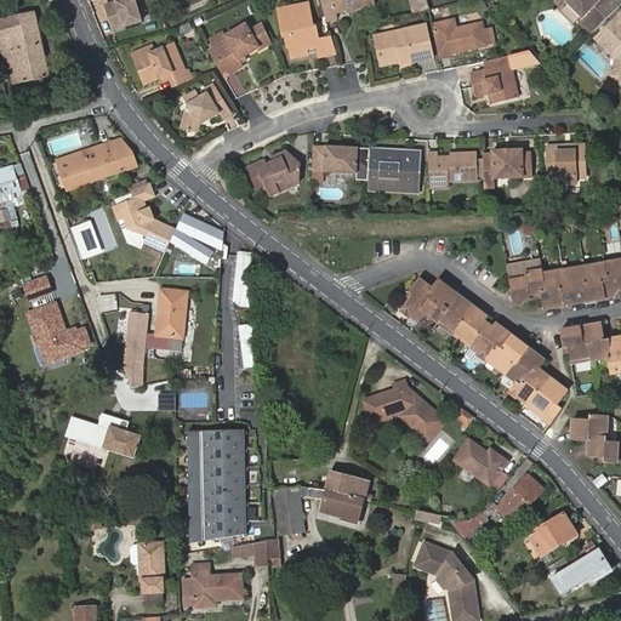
[(134,0),(115,0),(117,3),(106,6),(113,32),(142,23),(134,0)]
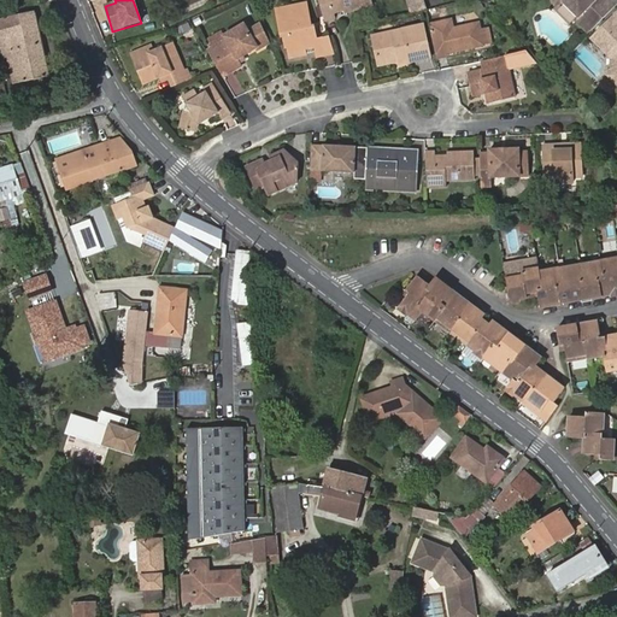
[(368,0),(317,0),(322,16),(330,13),(329,9),(341,5),(350,3),(351,6),(368,1),(368,0)]
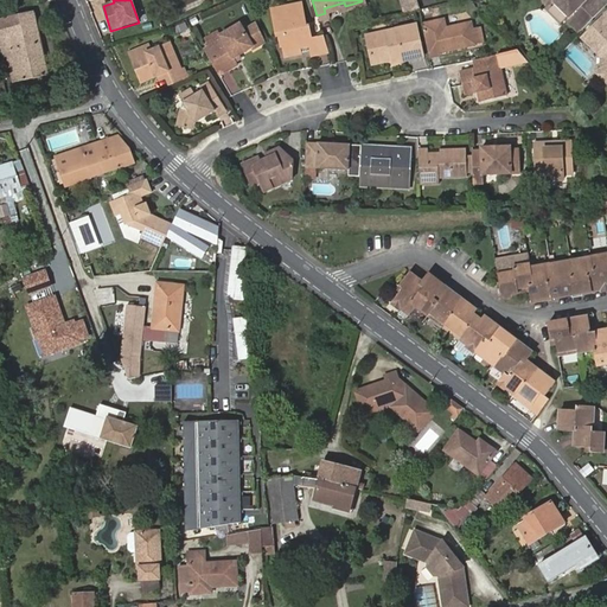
[(400,0),(404,14),(421,10),(417,0),(400,0)]
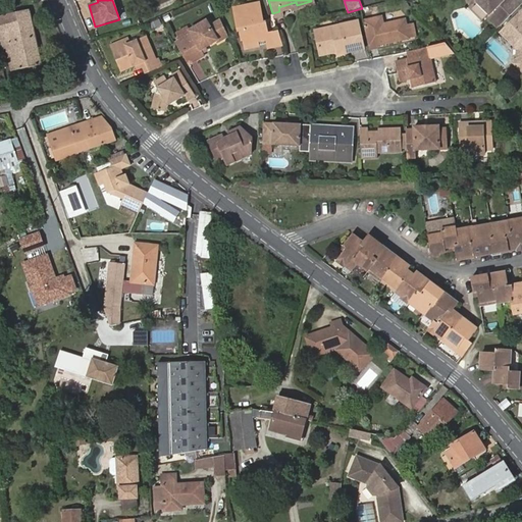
[(467,0),(469,6),(476,4),(489,17),(491,14),(499,20),(496,23),(493,25),(499,30),(518,9),(508,0),(467,0)]
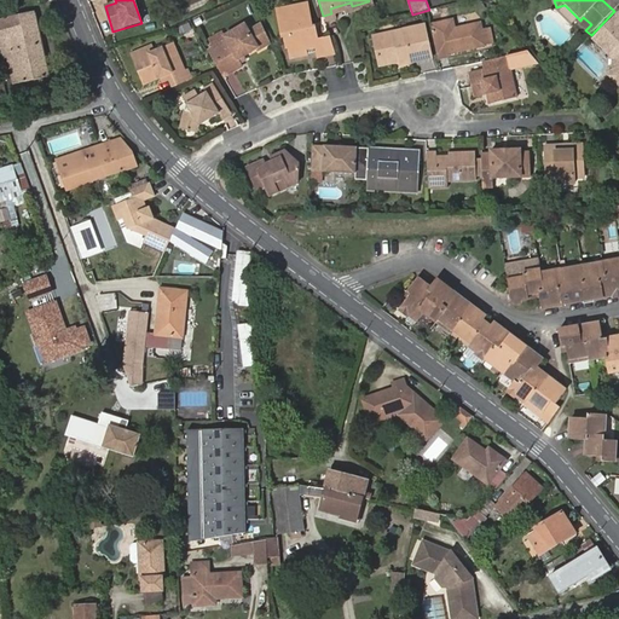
[(618,4),(614,0),(602,0),(614,11),(618,6),(618,4)]
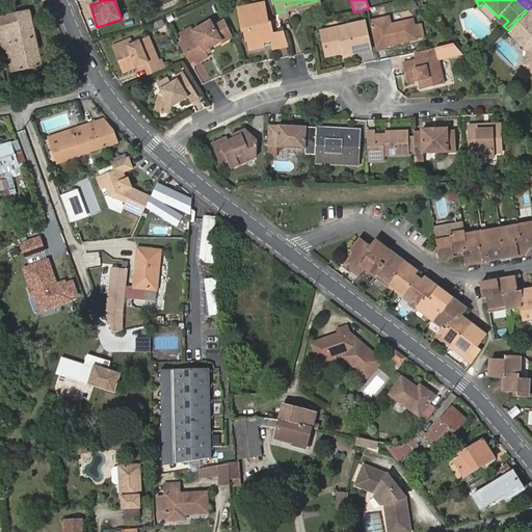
[(271,48),(287,45),(283,30),(271,33),(269,25),(266,26),(262,5),(236,11),(241,34),(243,34),(245,43),(247,43),(249,50),(263,46),(262,41),(269,38),(270,45),(271,48)]
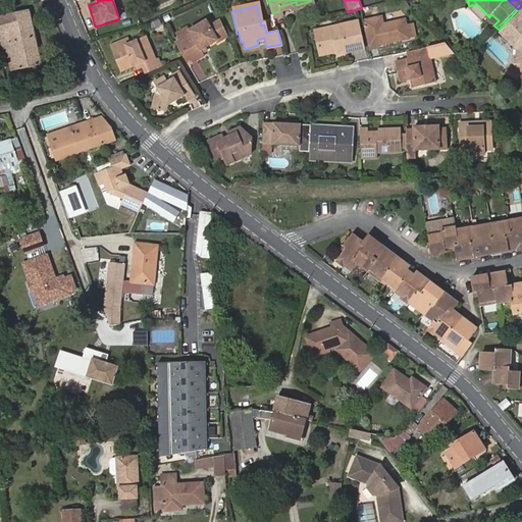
[(12,49),(17,69),(42,64),(29,11),(0,17),(0,42),(0,43),(1,43),(3,51),(6,50),(12,49)]
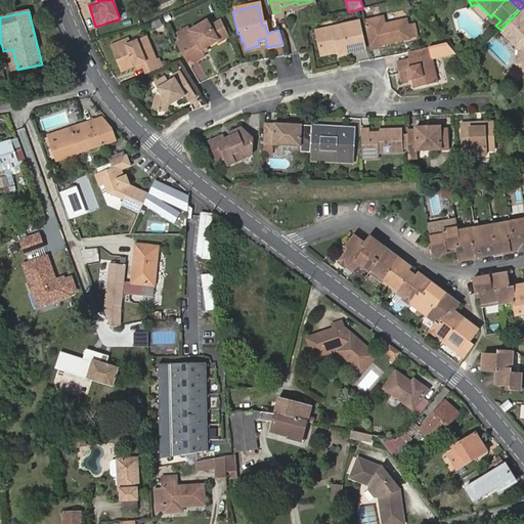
[(523,11),(503,34),(510,41),(514,36),(519,41),(514,45),(520,50),(522,55),(515,62),(523,71),(523,11)]
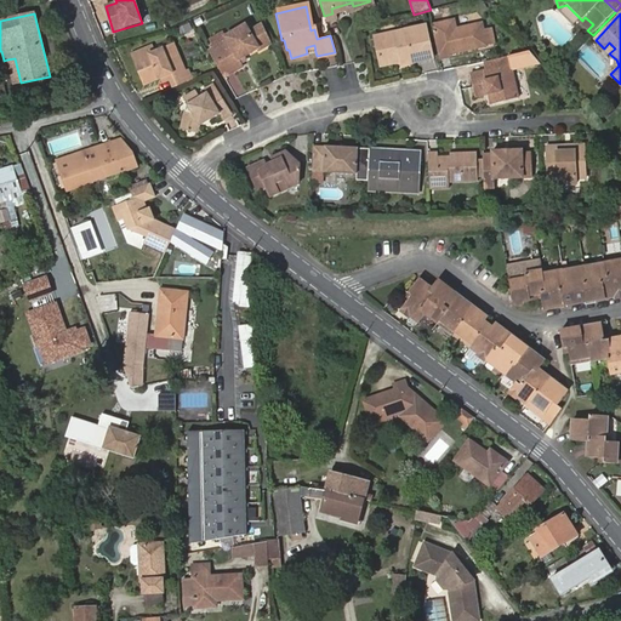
[(585,17),(582,21),(590,28),(593,24),(585,17)]
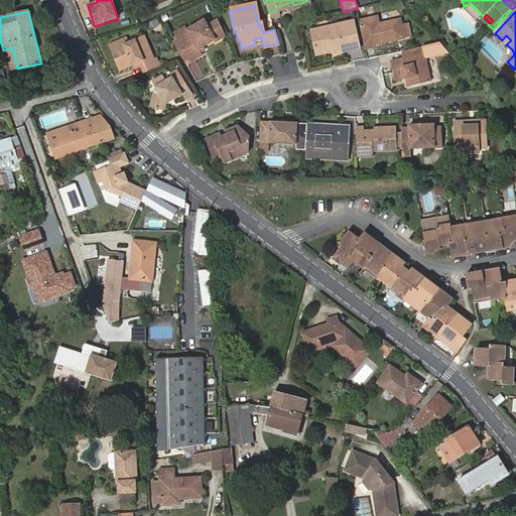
[(378,16),(358,20),(364,49),(372,47),(371,44),(398,39),(395,23),(394,19),(379,21),(378,16)]
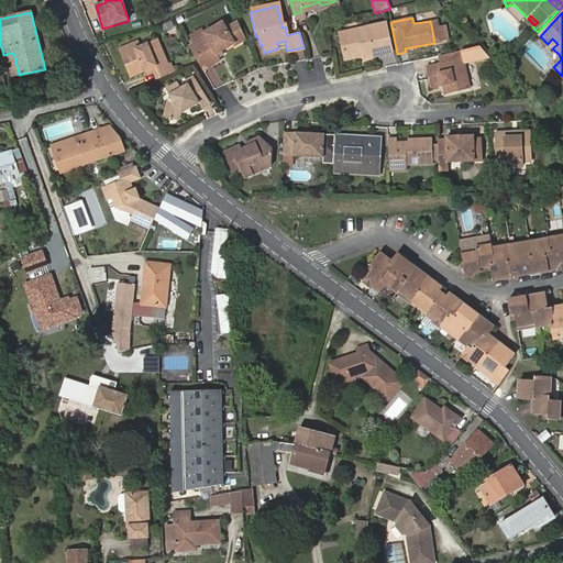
[(205,33),(187,43),(201,66),(219,56),(217,53),(214,50),(220,46),(233,39),(221,20),(203,30),(205,33)]
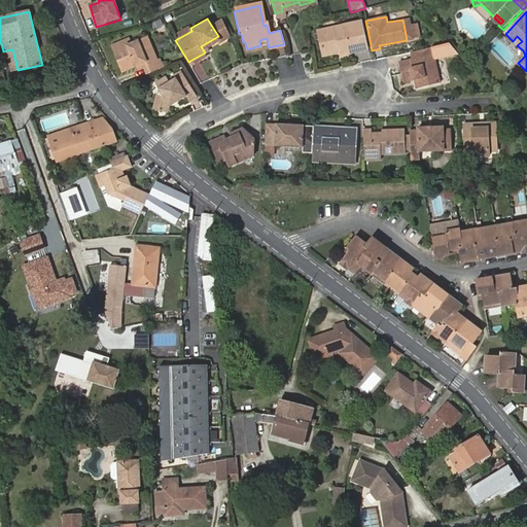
[(403,24),(407,40),(416,38),(413,22),(403,24)]
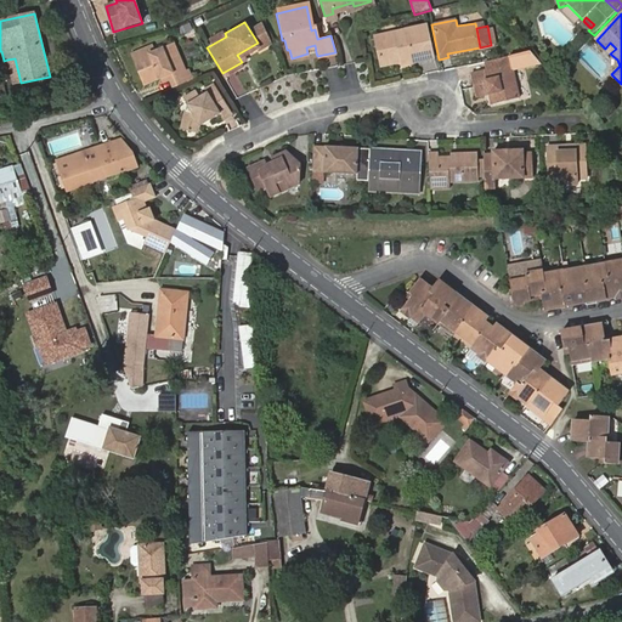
[(413,58),(431,55),(427,27),(374,37),(379,61),(399,57),(399,62),(400,66),(413,63),(413,58)]
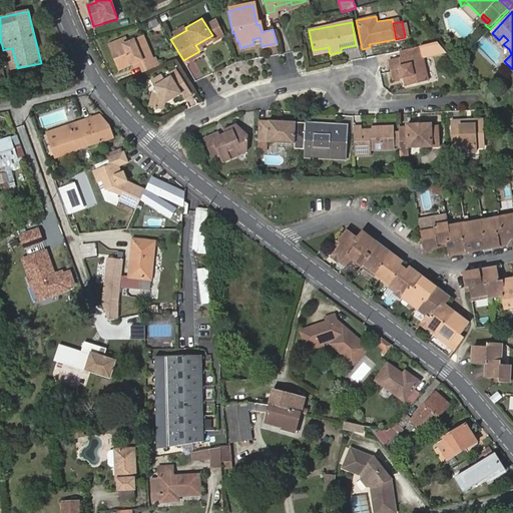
[(139,61),(142,68),(156,63),(153,55),(151,56),(141,32),(125,39),(123,36),(108,42),(118,66),(132,60),(138,58),(139,61)]
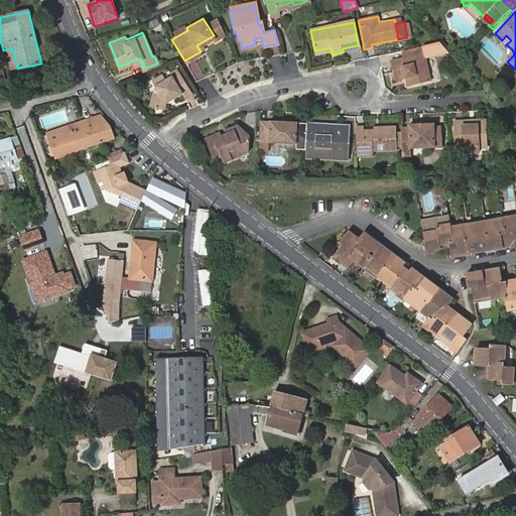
[(390,61),(394,81),(403,79),(407,78),(408,80),(428,77),(422,47),(400,51),(402,59),(390,61)]
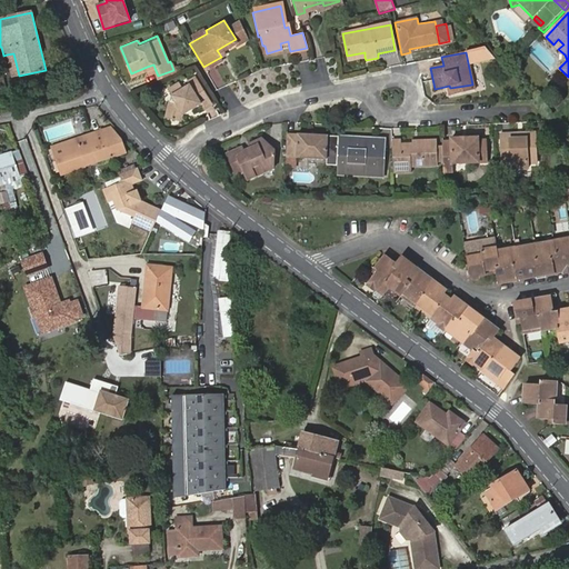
[(12,78),(19,76),(13,53),(7,55),(12,78)]
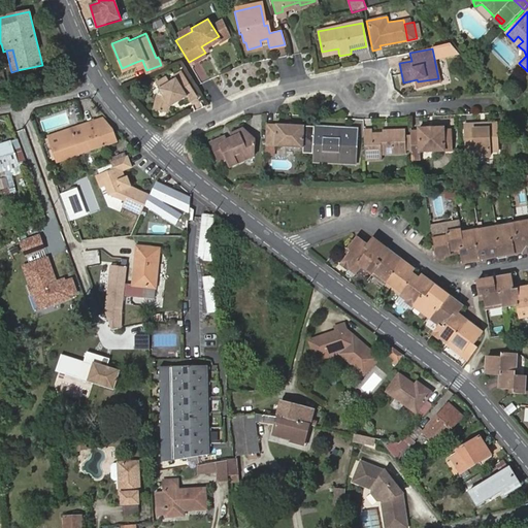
[(182,68),(174,73),(175,75),(169,79),(166,75),(156,81),(159,86),(154,104),(156,107),(165,109),(168,107),(169,101),(176,96),(178,99),(187,94),(190,98),(197,94),(182,68)]
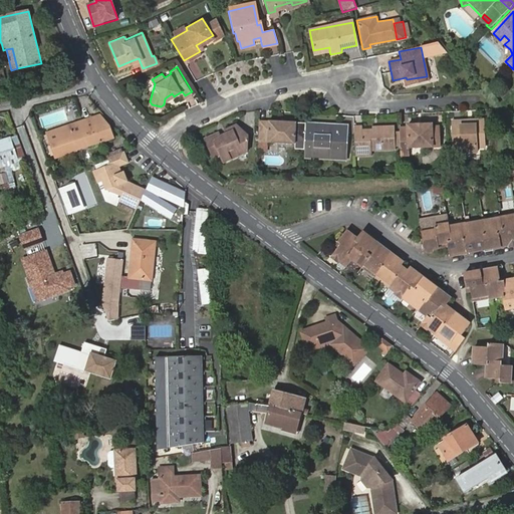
[(428,82),(427,76),(407,79),(408,86),(428,82)]
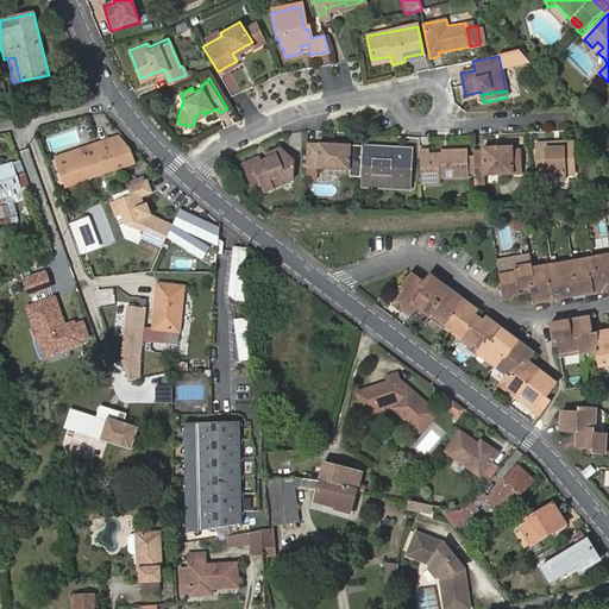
[(82,150),(92,179),(133,164),(127,148),(118,138),(82,150)]
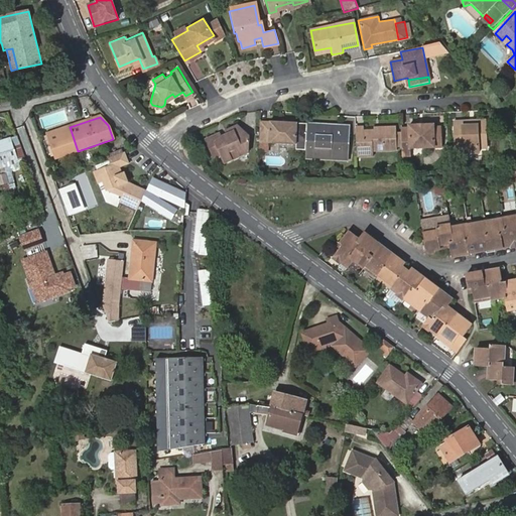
[(456,122),(457,142),(464,142),(465,148),(465,153),(481,152),(481,147),(488,147),(487,120),(475,121),(475,126),(465,126),(465,122),(456,122)]
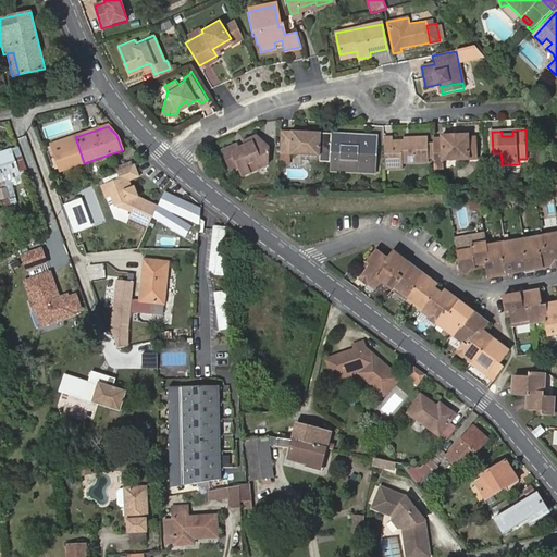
[(280,132),(279,151),(288,151),(289,153),(319,155),(321,132),(289,131),(289,133),(280,132)]
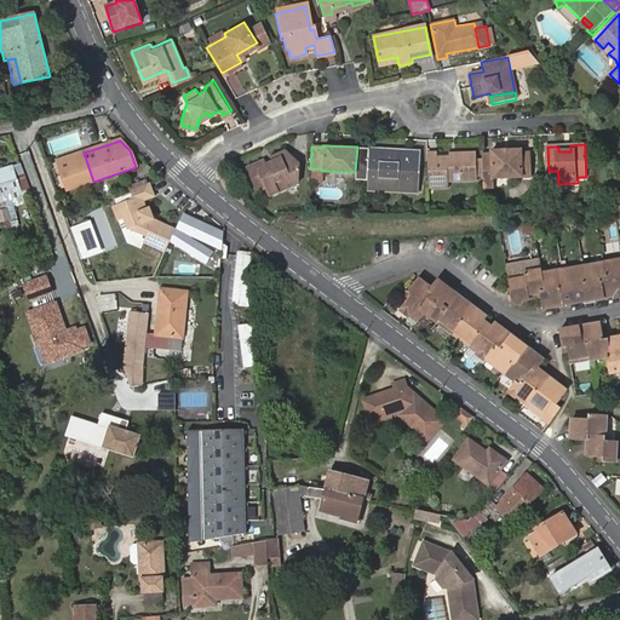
[(367,179),(418,183),(419,150),(394,149),(394,151),(385,151),(385,148),(368,148),(367,179)]
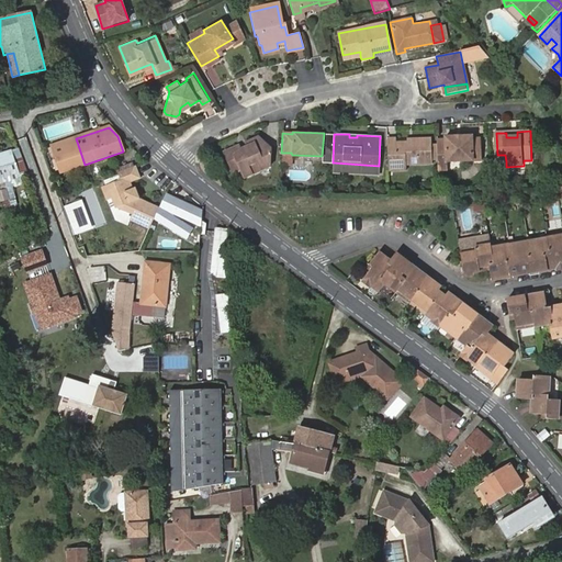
[(243,150),(240,146),(239,143),(224,149),(232,169),(239,166),(243,175),(268,164),(270,145),(268,146),(265,147),(261,138),(259,135),(245,139),(247,144),(248,147),(243,150)]
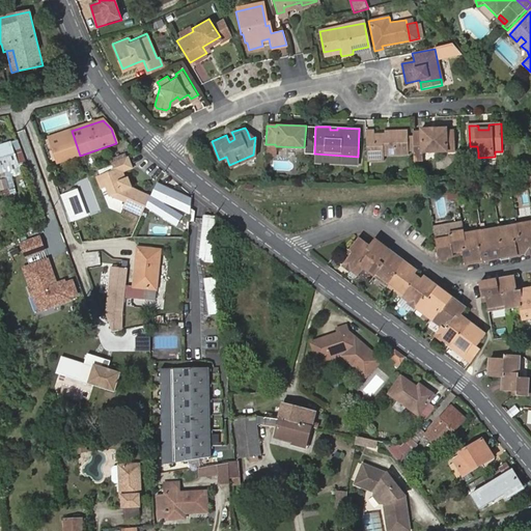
[(253,138),(255,137),(245,128),(247,131),(250,139),(253,138)]
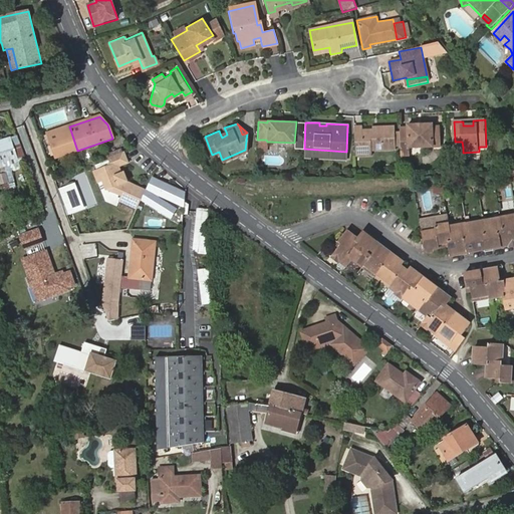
[(401,149),(410,149),(441,148),(441,127),(433,127),(433,124),(425,124),(425,126),(418,126),(417,126),(417,125),(409,125),(409,129),(400,129),(401,149)]
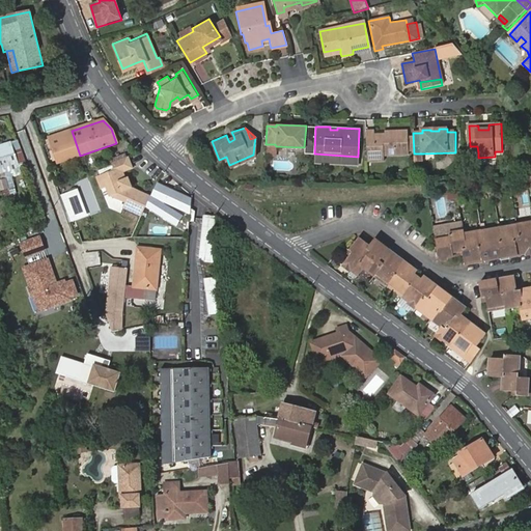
[(67,161),(80,156),(72,131),(50,138),(55,155),(63,151),(67,161)]
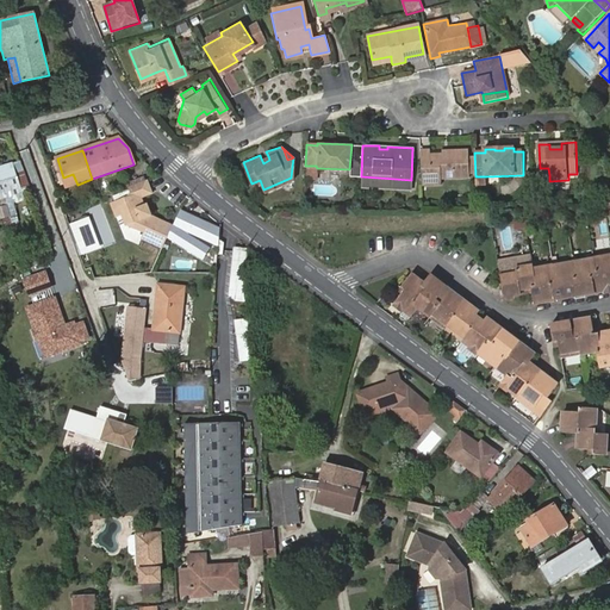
[(421,150),(422,185),(431,184),(433,179),(441,179),(470,178),(468,150),(448,151),(448,154),(444,154),(431,155),(431,150),(421,150)]
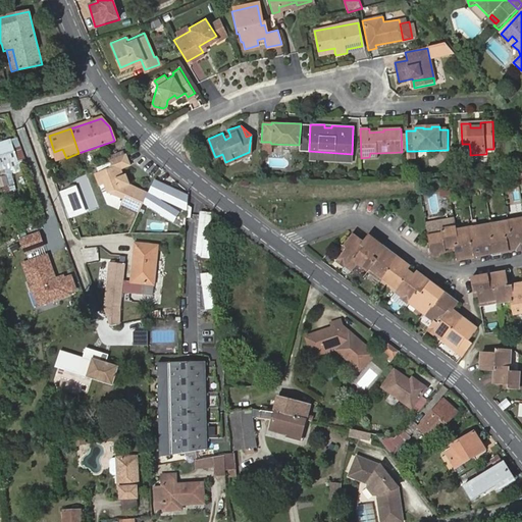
[(14,140),(10,141),(18,165),(22,164),(14,140)]
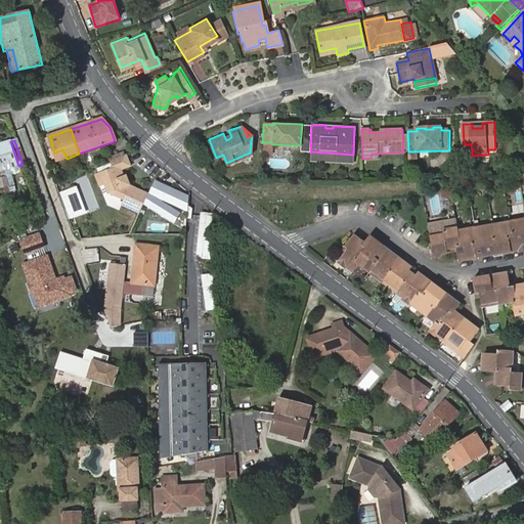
[(18,166),(10,141),(0,144),(0,188),(0,189),(12,185),(10,177),(15,175),(14,172),(11,173),(10,169),(13,167),(18,166)]
